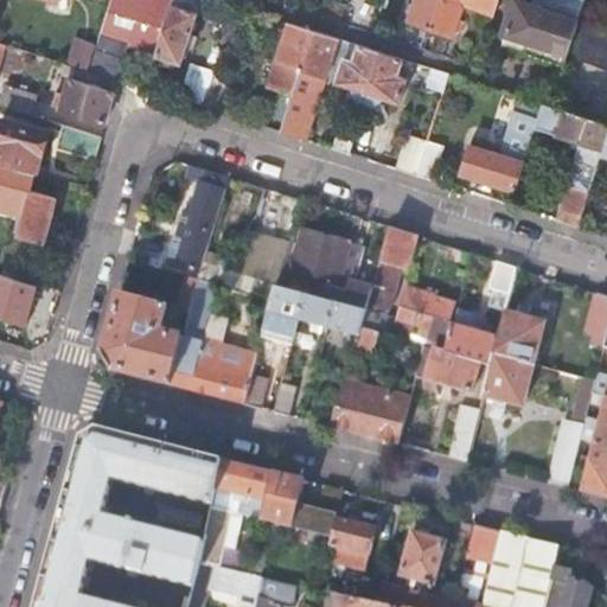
[(90,70),(117,80),(128,44),(158,53),(174,0),(113,0),(98,45),(90,70)]
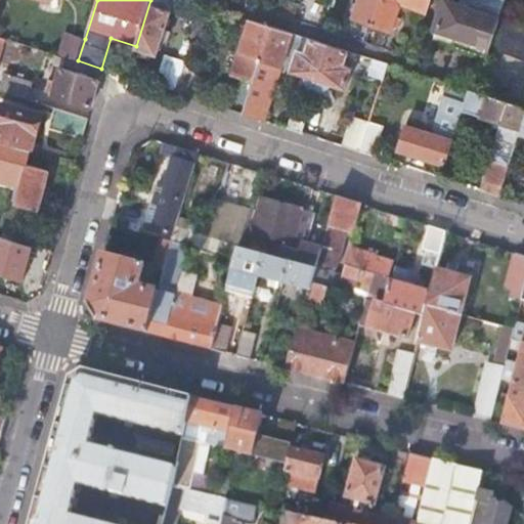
[(157,55),(175,0),(150,0),(136,46),(135,49),(149,58),(157,55)]
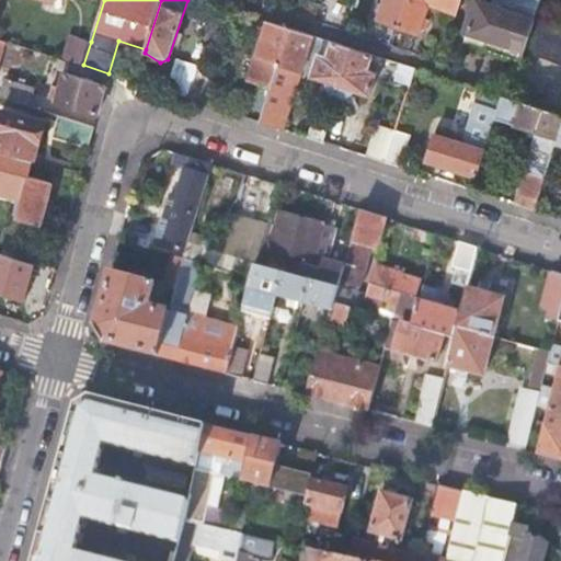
[(285,12),(315,22),(320,7),(298,0),(294,0),(287,4),(285,12)]
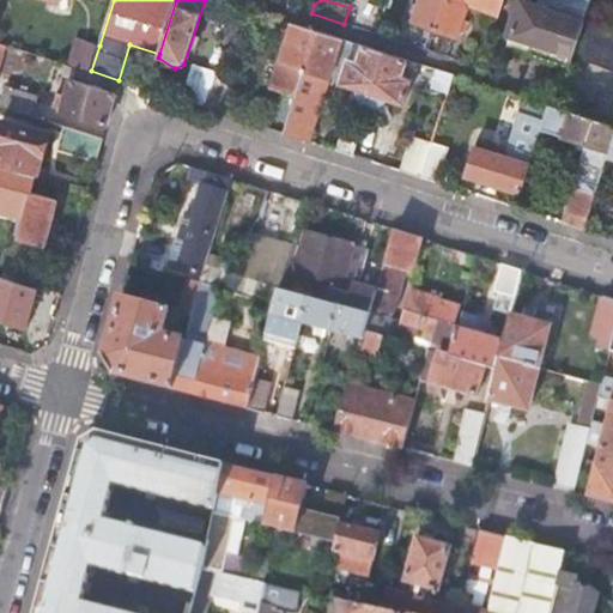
[(436,29),(445,0),(422,0),(416,22),(436,29)]
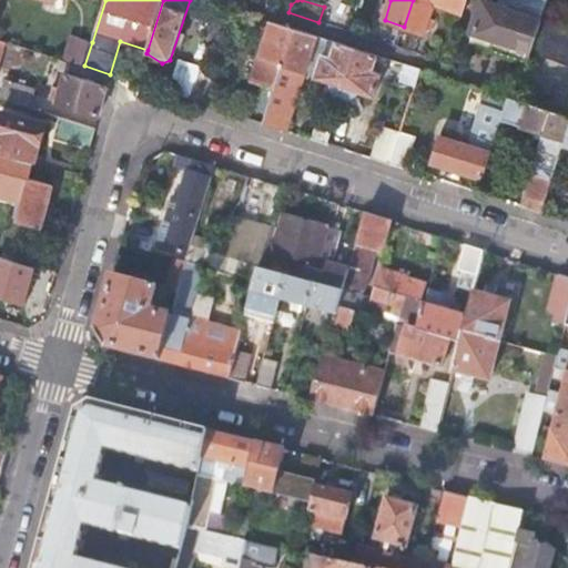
[(434,4),(464,14),(467,0),(413,0),(404,27),(424,33),(434,4)]
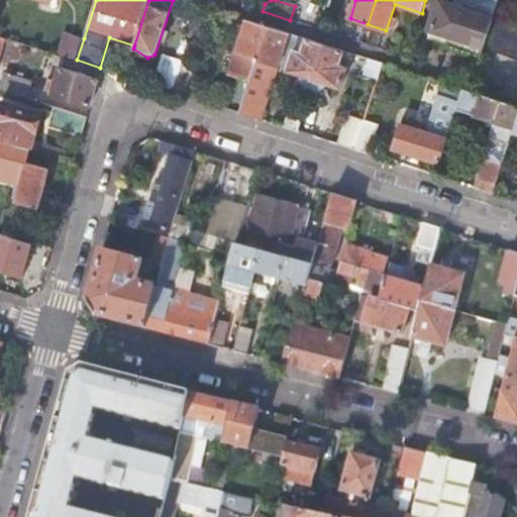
[(483,53),(485,45),(493,18),(442,0),(440,0),(430,30),(448,35),(448,46),(461,50),(469,47),(483,53)]
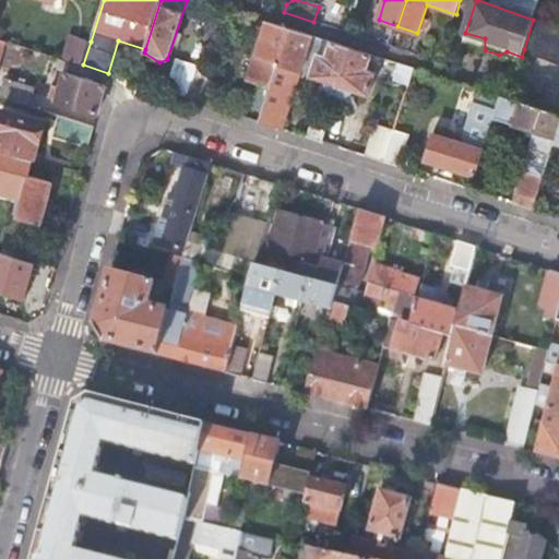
[(558,61),(558,28),(555,27),(533,20),(524,49),(558,61)]
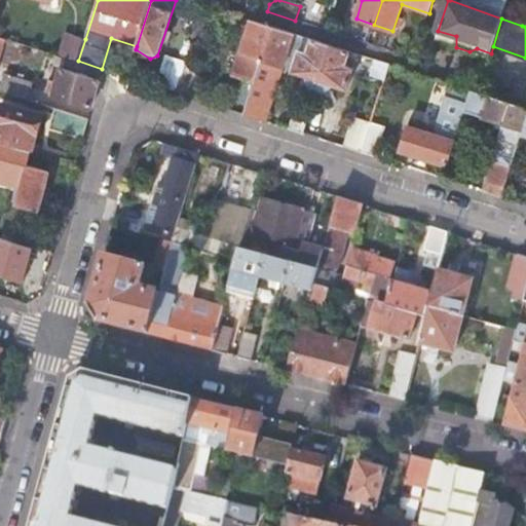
[(241,78),(256,82),(274,27),(252,20),(251,24),(240,54),(248,57),(241,78)]
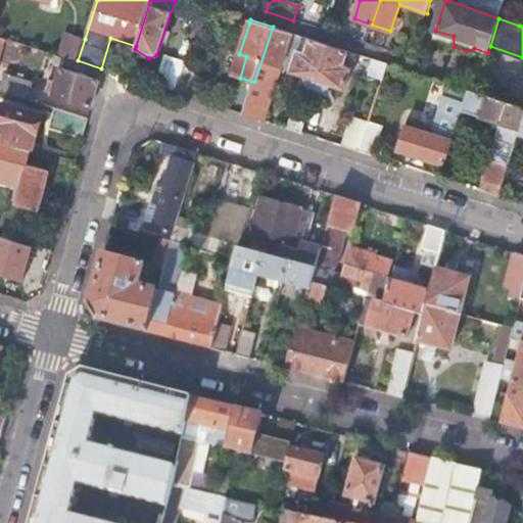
[(243,113),(266,121),(282,68),(289,48),(293,34),(273,27),(254,82),(243,113)]
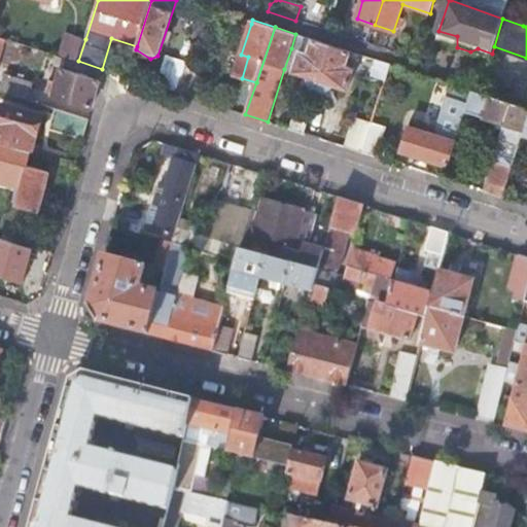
[(68,58),(78,61),(85,39),(69,34),(62,56),(68,58)]
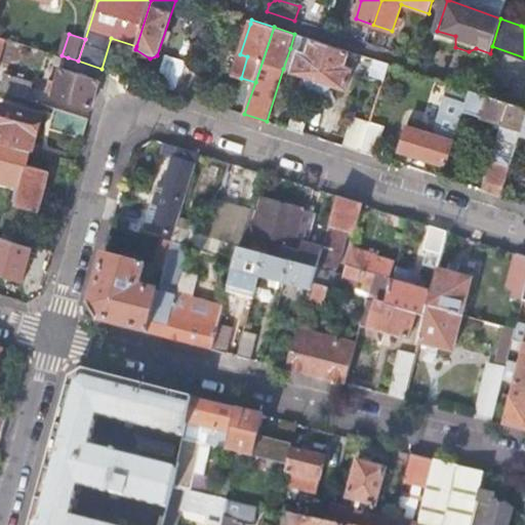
[(294,34),(290,48),(298,51),(308,53),(312,39),(294,34)]
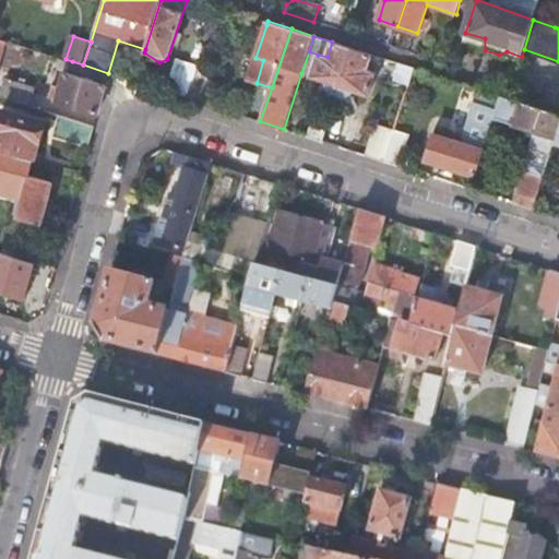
[(332,93),(337,94),(352,48),(332,42),(328,57),(318,55),(311,76),(328,82),(332,93)]
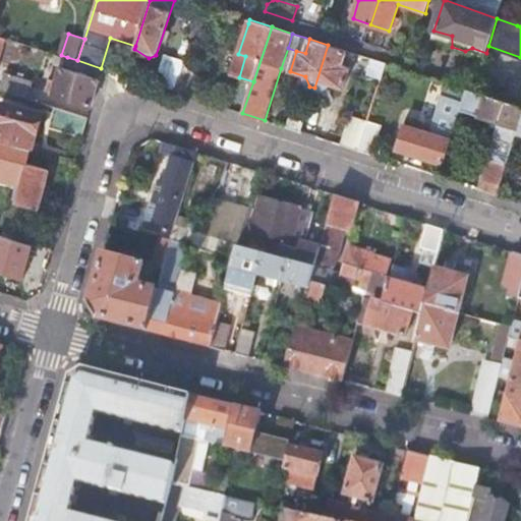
[(328,45),(314,88),(321,90),(330,83),(345,89),(351,68),(343,65),(347,51),(328,45)]
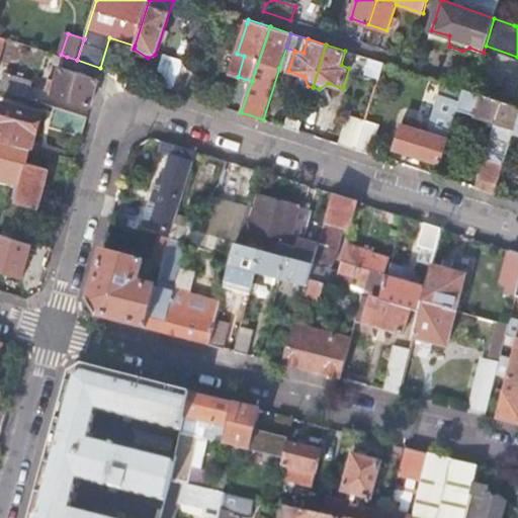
[(286,48),(279,68),(288,71),(294,51),(286,48)]
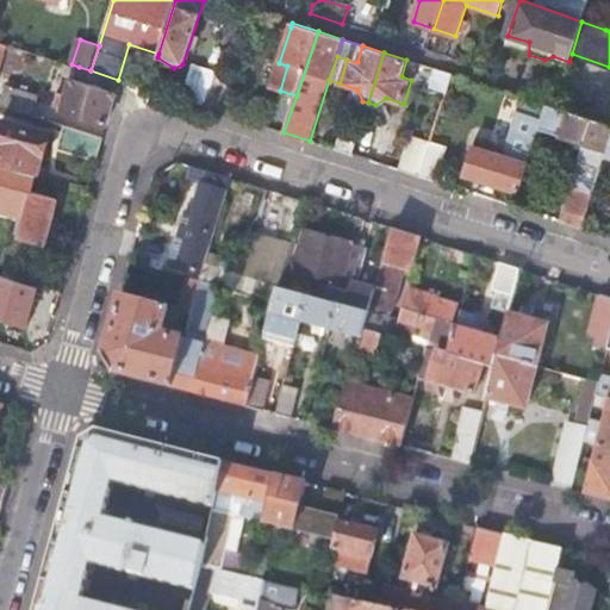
[(272,88),(280,91),(287,66),(279,63),(272,88)]
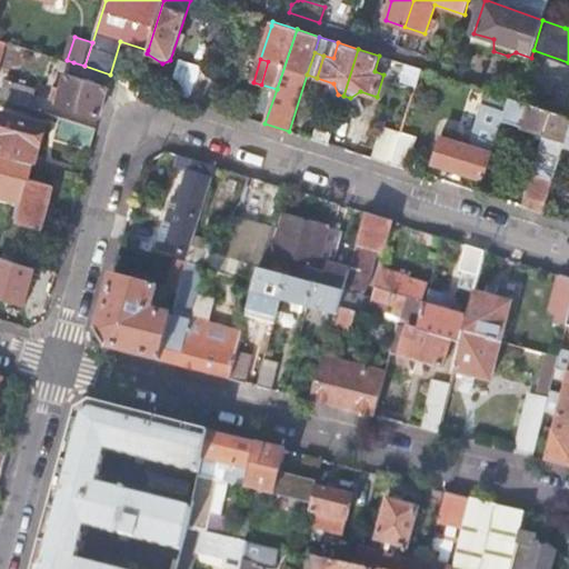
[(107,86),(110,75),(85,66),(73,62),(70,73),(107,86)]
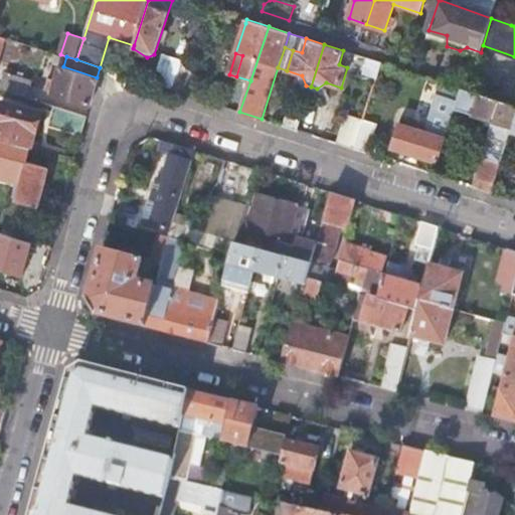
[(367,75),(377,78),(382,62),(372,59),(367,75)]
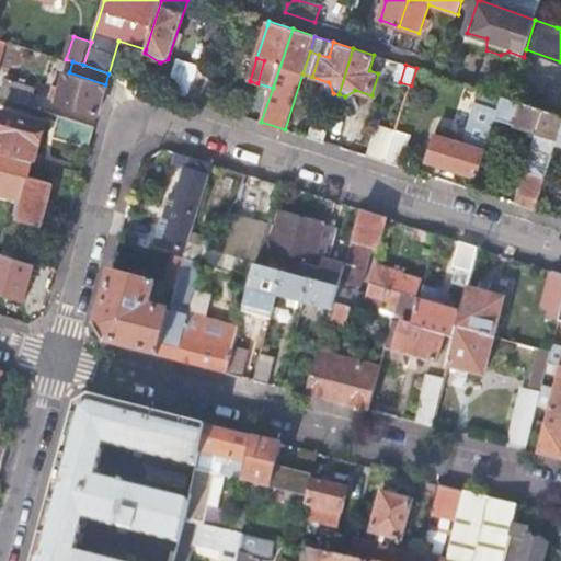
[(189,99),(205,104),(216,71),(198,66),(189,99)]
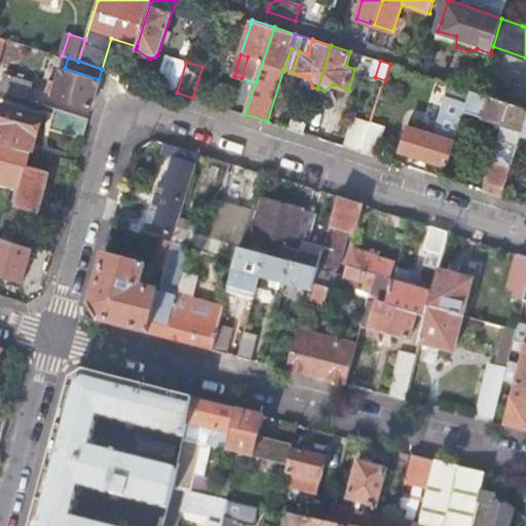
[(91,107),(99,79),(65,68),(63,68),(59,82),(52,80),(48,94),(91,107)]
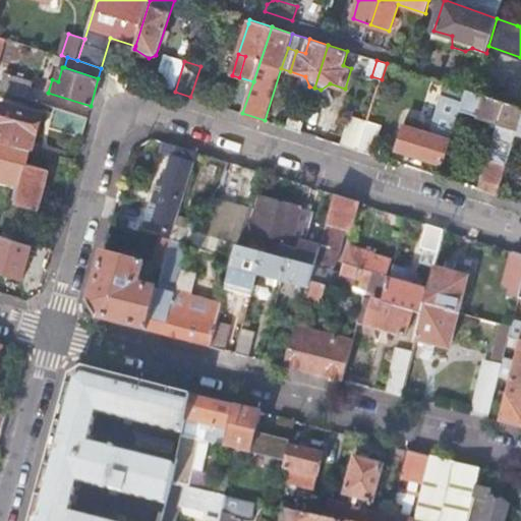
[(0,90),(29,99),(34,81),(7,73),(0,90)]
